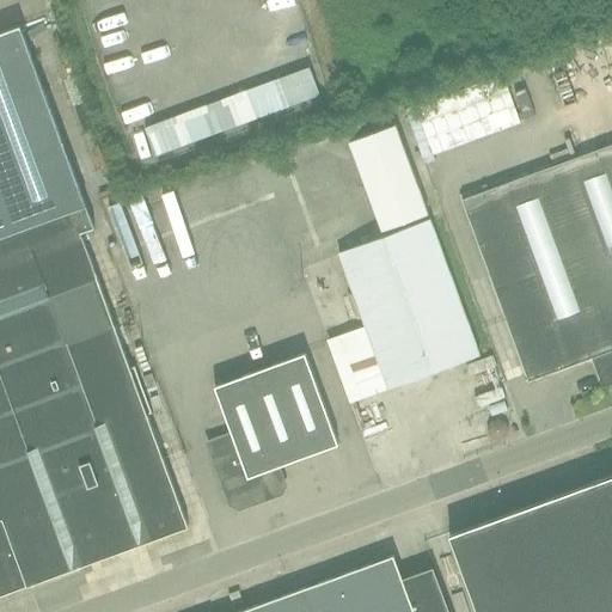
[(0,237),(86,206),(20,25),(0,32),(0,237)]
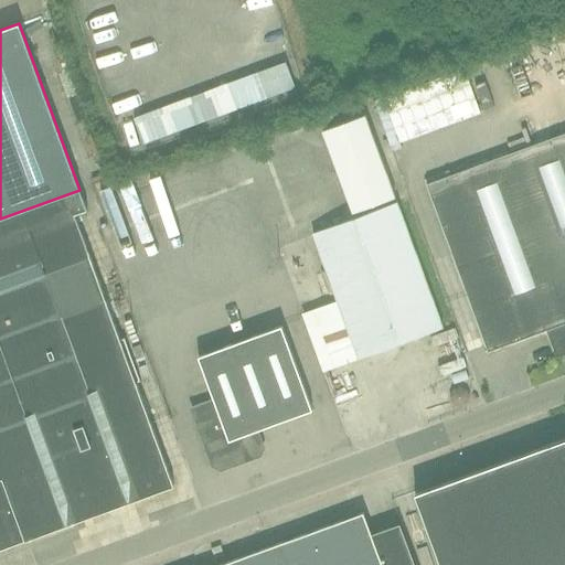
[(396,141),(448,129),(437,84),(386,96),(396,141)]
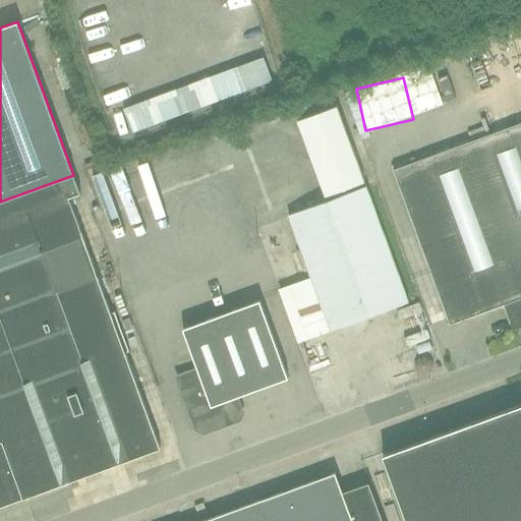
[(416,112),(420,125),(457,115),(453,102),(416,112)]
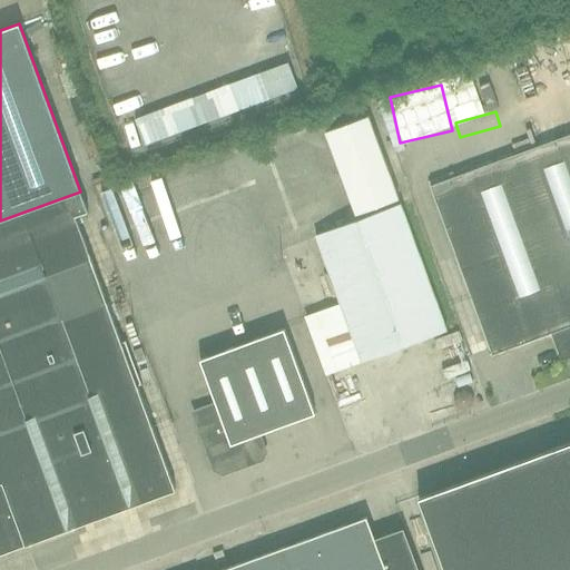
[(569,134),(430,185),(492,354),(554,332),(563,355),(569,353),(569,134)]
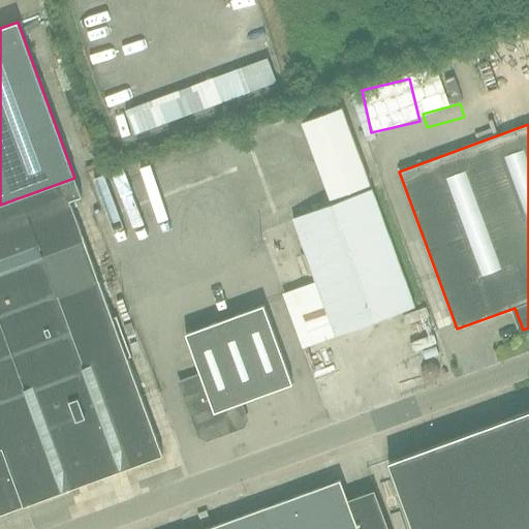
[(414,307),(371,189),(292,218),(336,336),(414,307)]
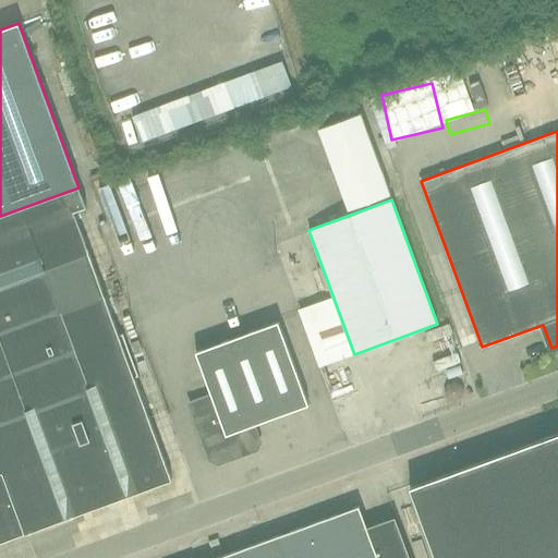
[(0,543),(172,481),(73,210),(0,237),(0,543)]
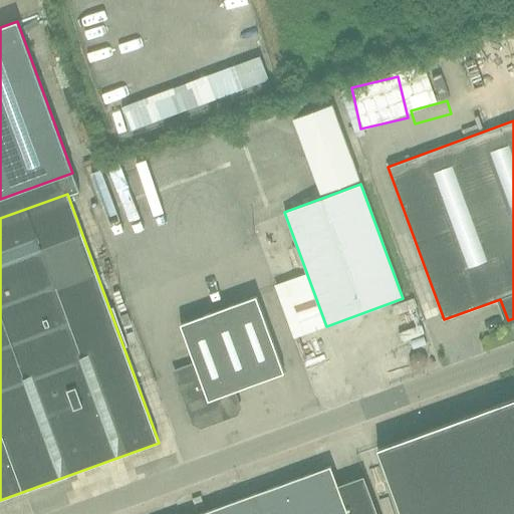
[(314,370),(335,362),(302,269),(281,276),(314,370)]
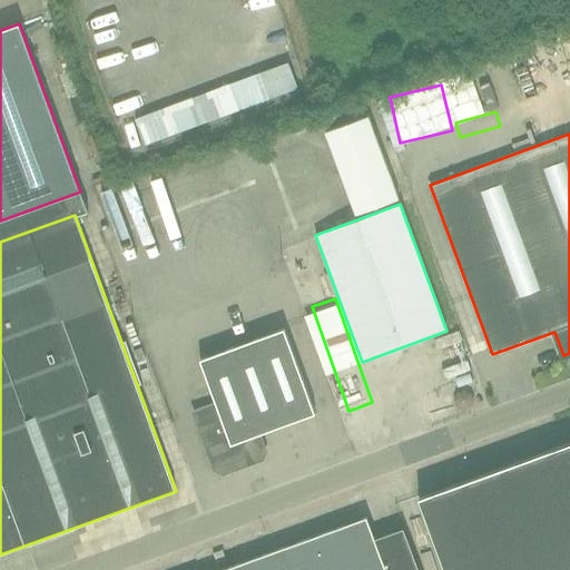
[(258,434),(315,413),(284,328),(200,360),(217,405),(195,413),(216,470),(224,473),(262,459),(265,451),(258,434)]
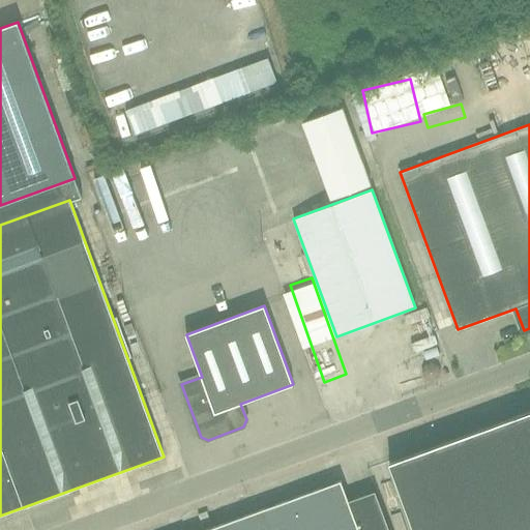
[(412,318),(422,342),(446,331),(437,307),(412,318)]
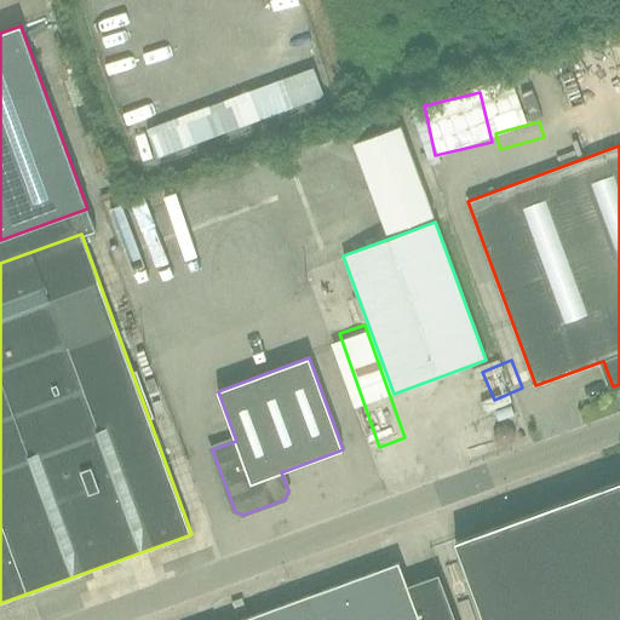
[(399,472),(409,483),(425,469),(414,458),(399,472)]
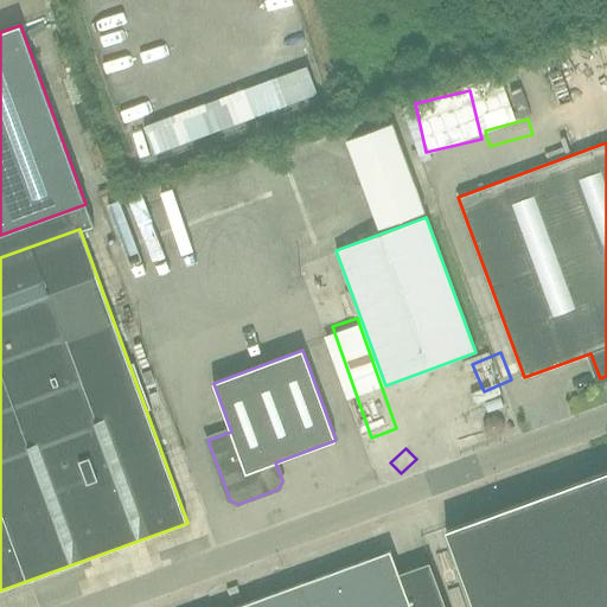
[(606,606),(606,471),(446,530),(473,606),(606,606)]
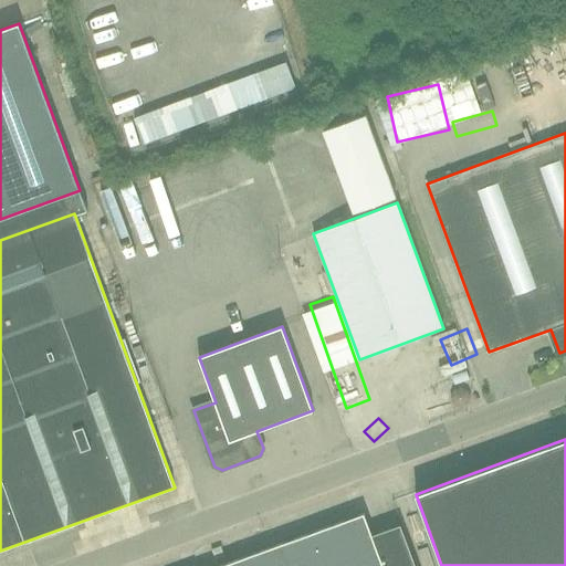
[(282,544),(219,565),(383,565),(365,513),(282,544)]
